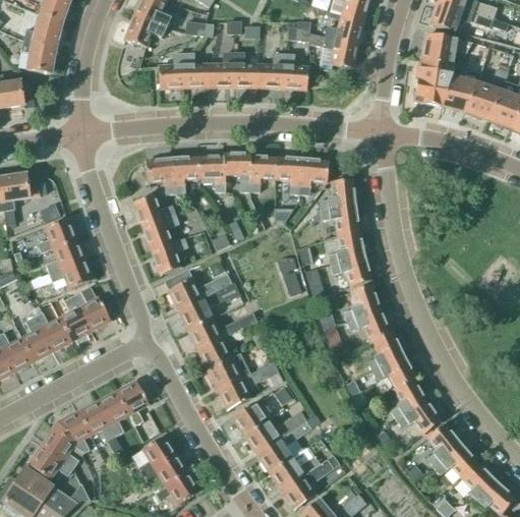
[(41,14),(62,21),(69,0),(45,0),(41,14)]
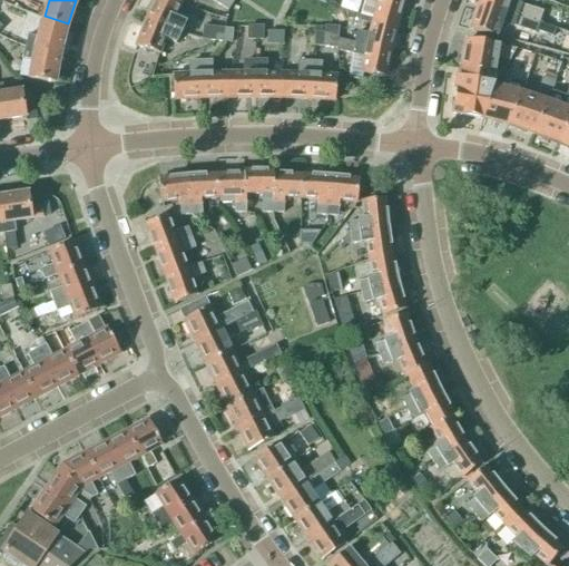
[(174,16),(182,2),(177,0),(155,0),(148,17),(182,30),(185,20),(174,16)]
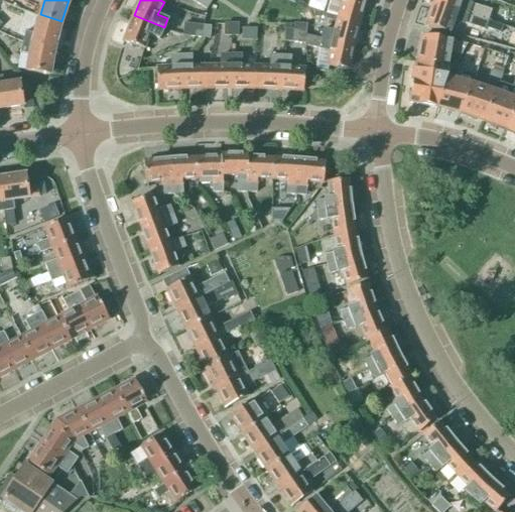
[(360,19),(366,0),(344,0),(340,14),(360,19)]
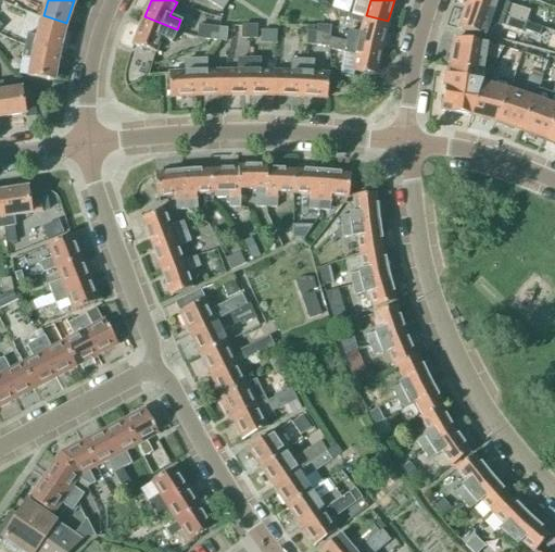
[(526,20),(527,19),(470,0),(465,13),(462,27),(487,34),(491,20),(504,24),(522,30),(524,28),(540,34),(542,25),(526,20)]
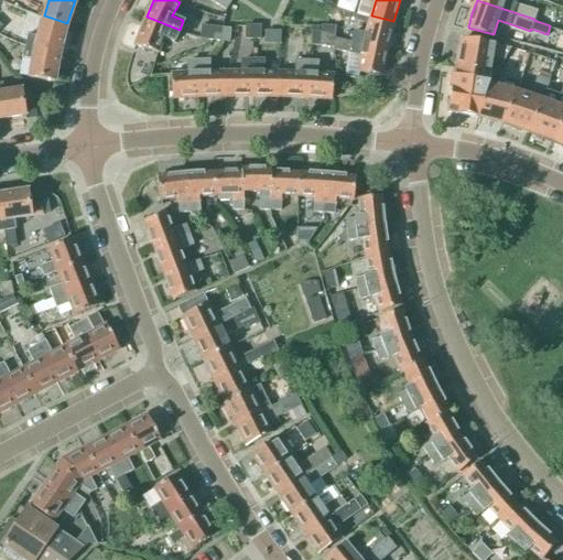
[(517,0),(477,0),(534,19),(538,8),(518,2),(519,0),(517,0)]
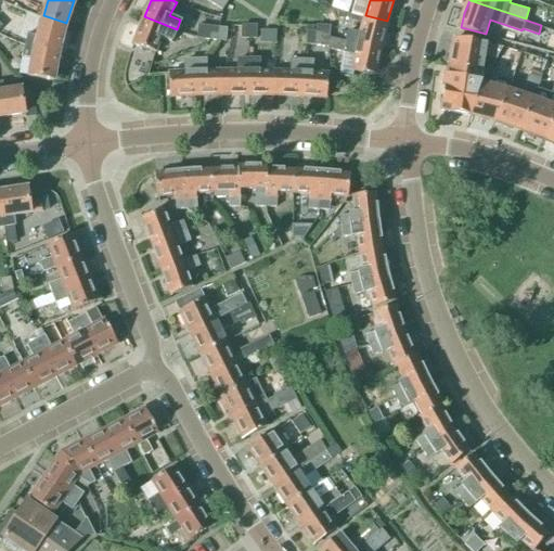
[(59,50),(66,23),(43,15),(38,34),(28,31),(25,42),(59,50)]
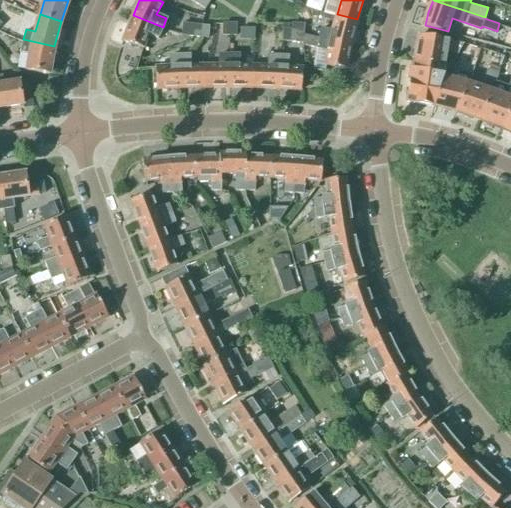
[(352,42),(357,19),(337,14),(333,28),(322,26),(320,36),(352,42)]
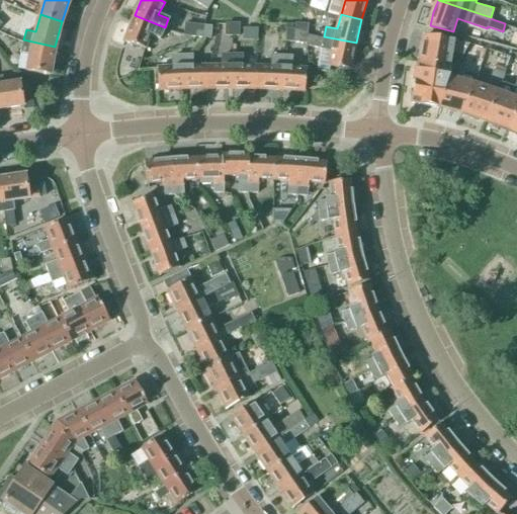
[(161,36),(165,27),(135,15),(124,39),(146,46),(151,31),(161,36)]
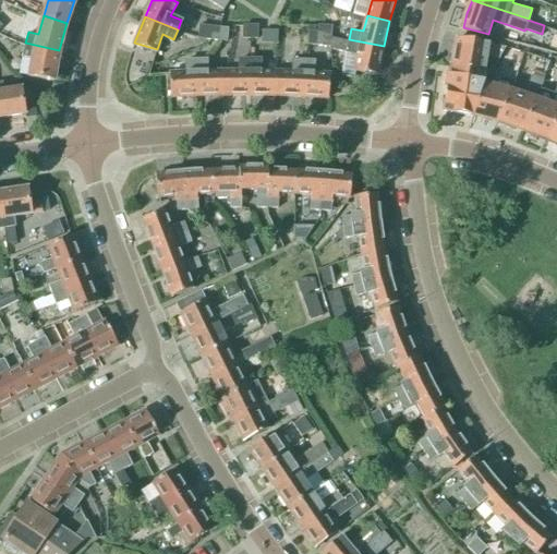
[(227,39),(228,26),(201,23),(198,36),(227,39)]
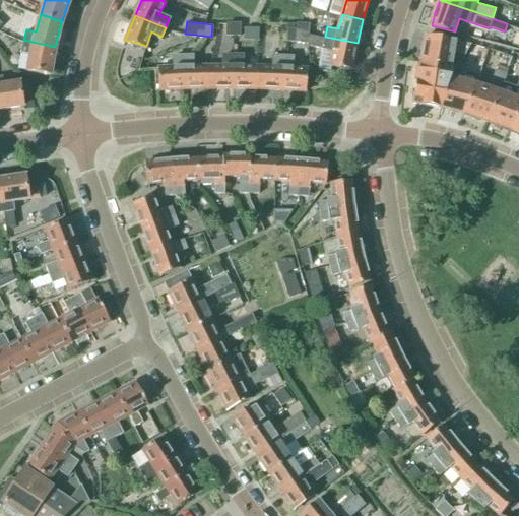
[(309,41),(309,22),(297,21),(297,27),(288,27),(288,40),(309,41)]
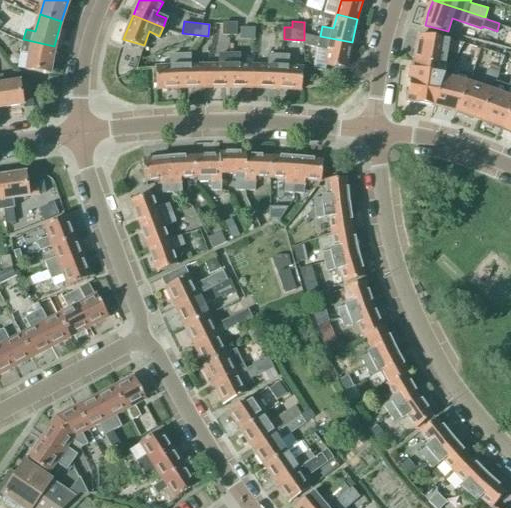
[(417,57),(445,64),(447,50),(458,53),(463,42),(422,34),(417,57)]
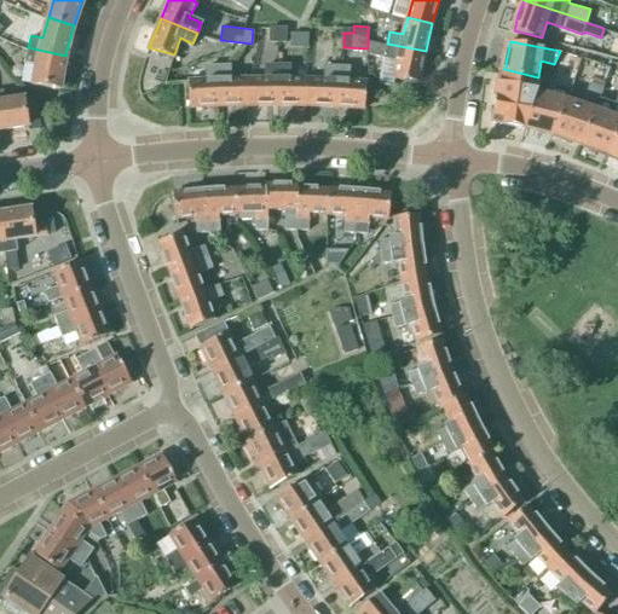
[(420,81),(426,51),(387,44),(385,56),(398,58),(394,76),(420,81)]
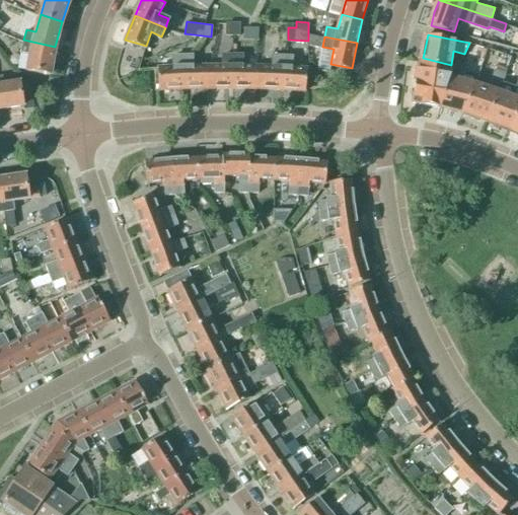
[(51,73),(55,47),(23,40),(20,51),(30,53),(27,69),(51,73)]
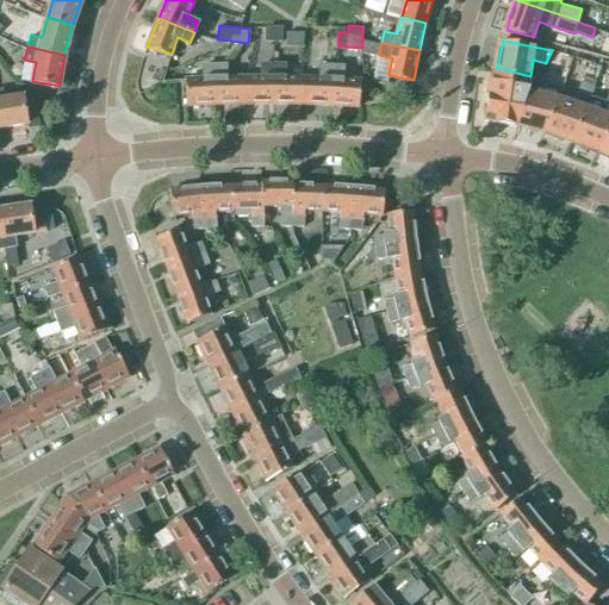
[(273,101),(274,62),(262,62),(262,75),(244,75),(246,101),(263,101),(273,101)]
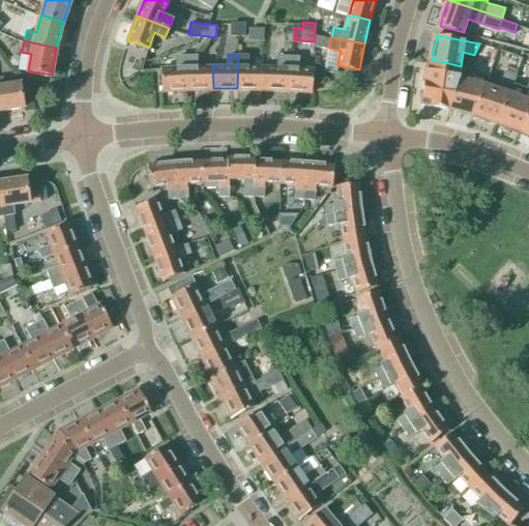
[(262,88),(262,65),(247,65),(247,54),(238,54),(237,88),(254,88),(262,88)]
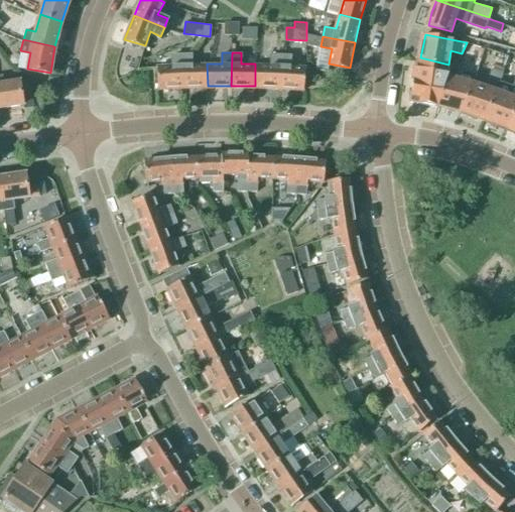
[(158,88),(183,87),(182,53),(172,53),(172,65),(157,66),(158,88)]
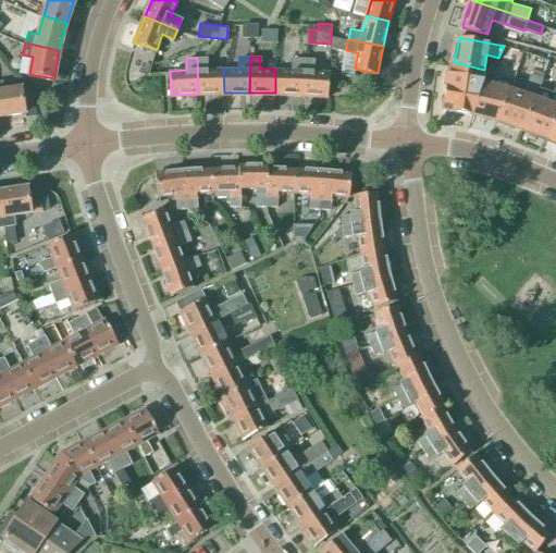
[(224,93),(223,69),(208,69),(207,58),(197,58),(198,94),(224,93)]
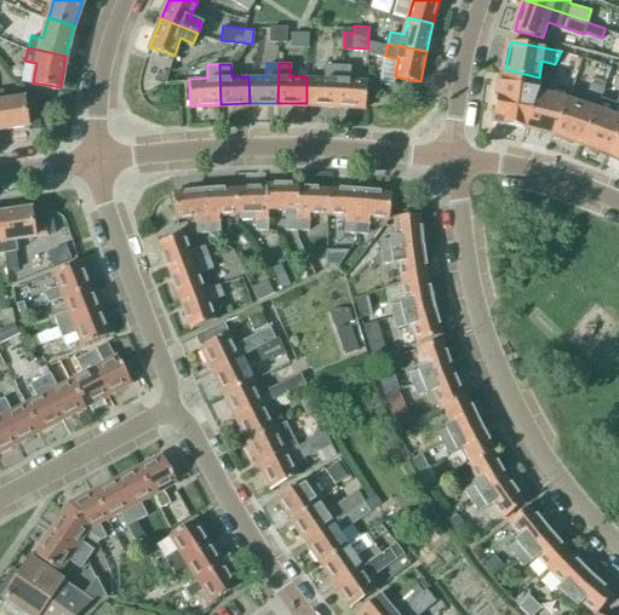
[(336,104),(337,64),(326,64),(325,78),(307,76),(307,103),(326,104),(336,104)]
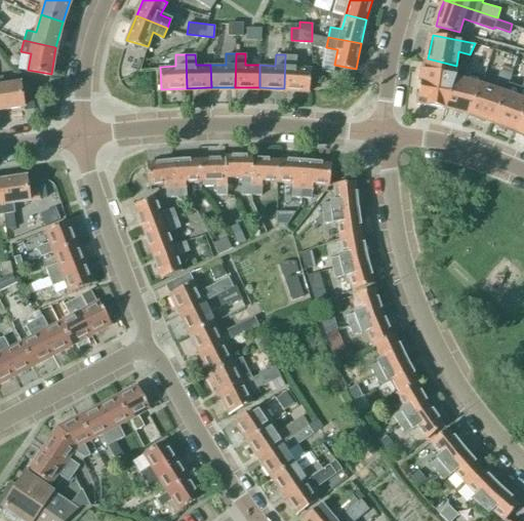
[(285,54),(284,88),(309,90),(311,68),(294,67),(295,55),(285,54)]
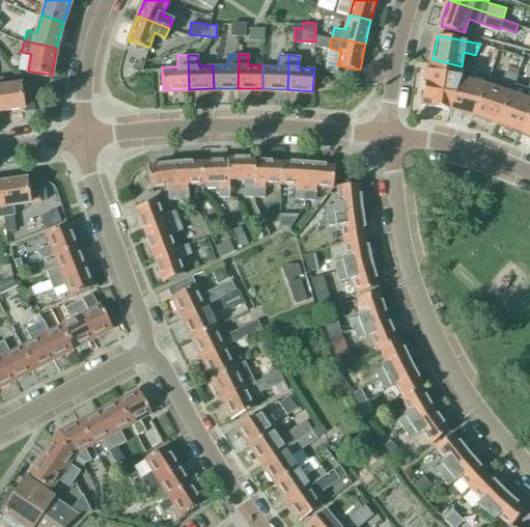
[(462,68),(462,66),(433,59),(430,71),(428,71),(424,104),(451,109),(451,106),(461,77),(448,75),(449,66),(462,68)]
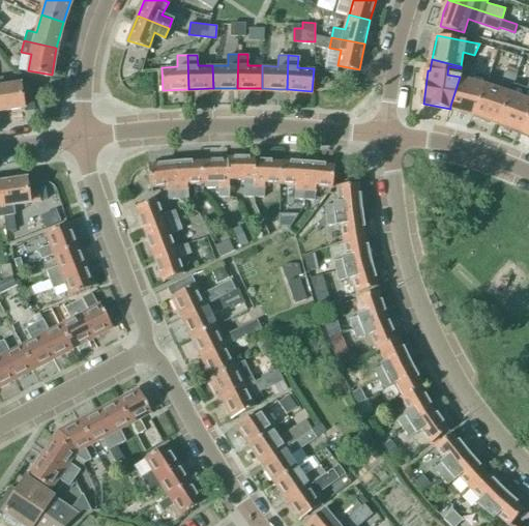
[(487,82),(487,83),(491,68),(481,65),(478,77),(474,76),(473,80),(460,77),(450,106),(450,109),(451,106),(466,113),(468,109),(473,111),(474,111),(487,82)]
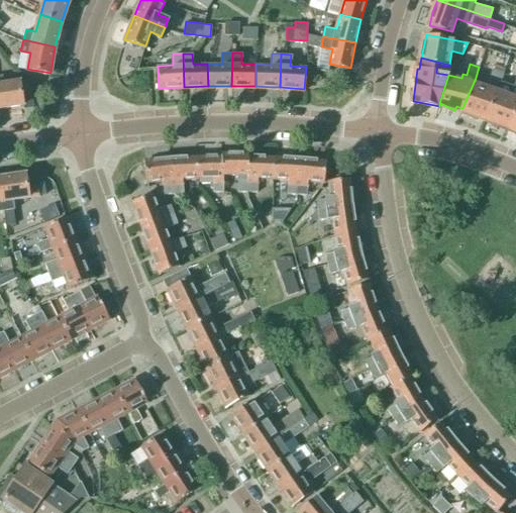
[(500,84),(503,75),(493,72),(490,82),(487,81),(486,85),(475,82),(475,81),(475,80),(462,108),(461,108),(462,109),(460,112),(463,113),(463,111),(478,118),(480,114),(486,117),(484,120),(485,120),(498,89),(500,84)]
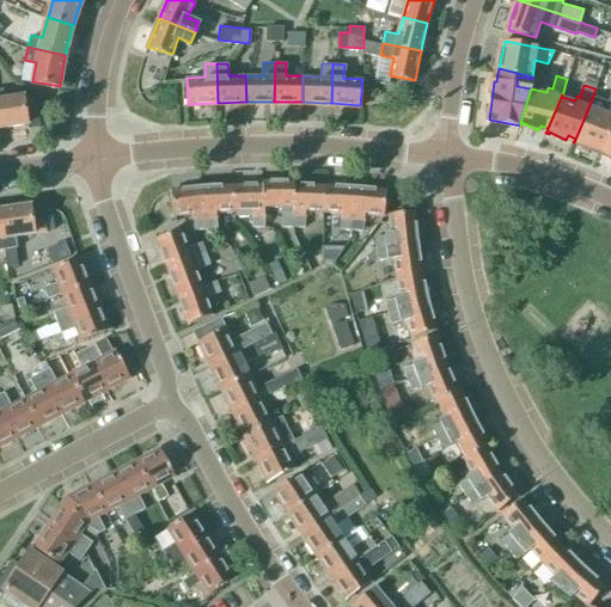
[(0,87),(0,126),(28,122),(23,96),(6,98),(4,87),(0,87)]
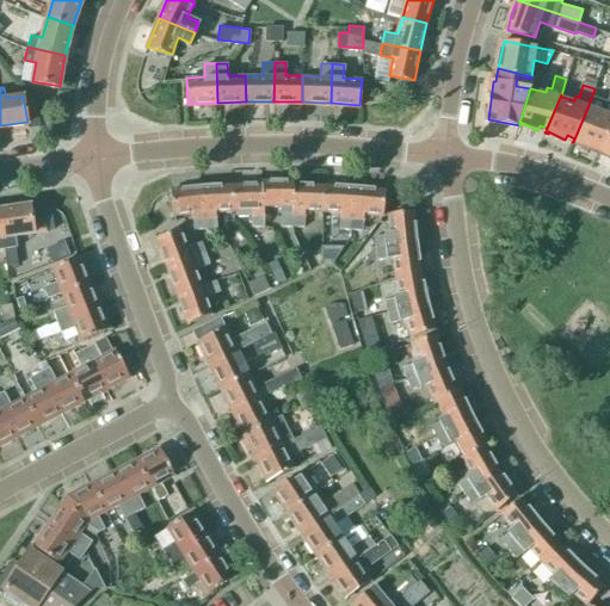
[(609,101),(607,100),(603,111),(589,105),(573,142),(575,143),(575,141),(593,149),(595,144),(602,147),(599,152),(601,153),(609,129),(609,101)]
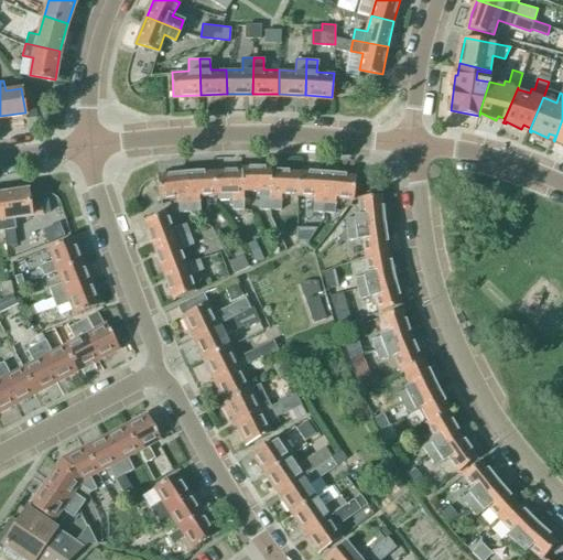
[(245,189),(245,167),(242,167),(242,169),(216,170),(216,192),(233,192),(233,207),(245,207),(245,189)]
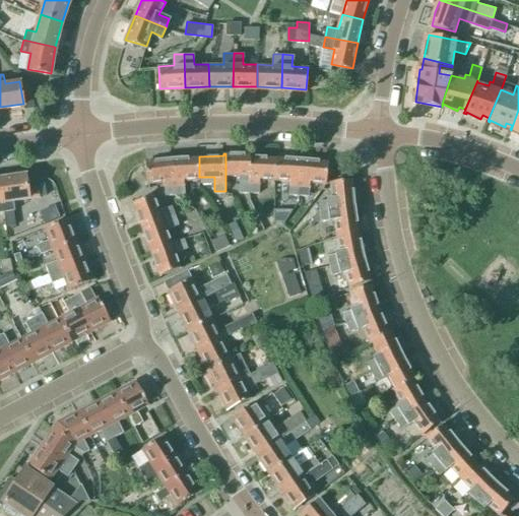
[(250,191),(251,155),(250,155),(250,153),(225,153),(225,174),(239,174),(239,179),(240,179),(240,191),(250,191)]
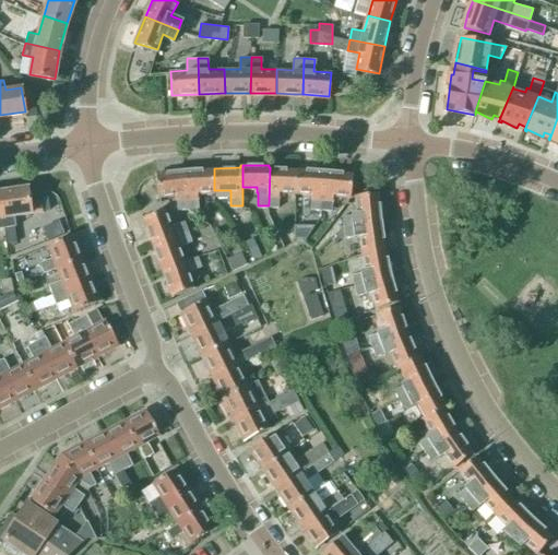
[(295,191),(296,168),(270,167),(269,205),(279,205),(280,191),(295,191)]
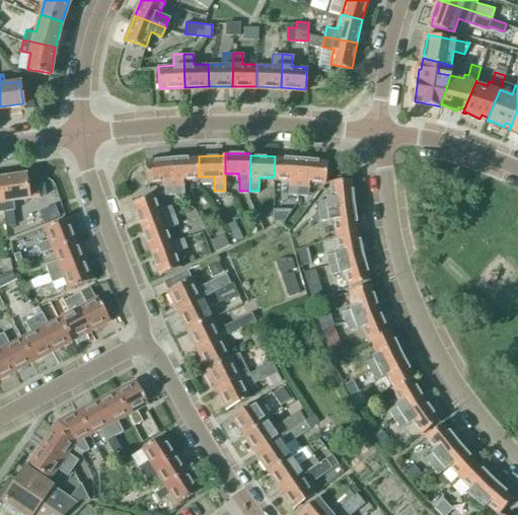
[(183,177),(199,176),(199,156),(185,157),(170,158),(174,193),(185,192),(183,177)]
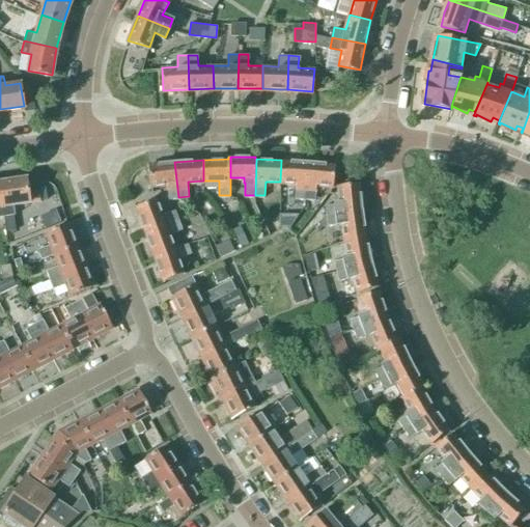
[(305,197),(308,162),(299,161),(281,160),(280,182),(296,183),(295,188),(296,188),(295,196),(305,197)]
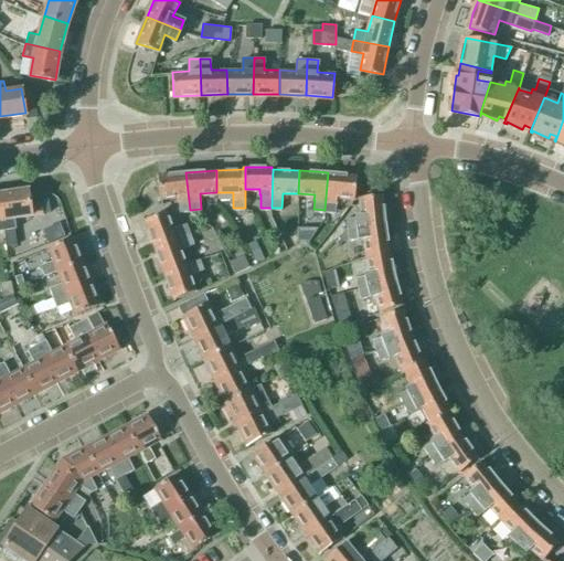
[(179,211),(190,210),(185,172),(171,173),(158,175),(160,198),(178,197),(178,202),(179,211)]
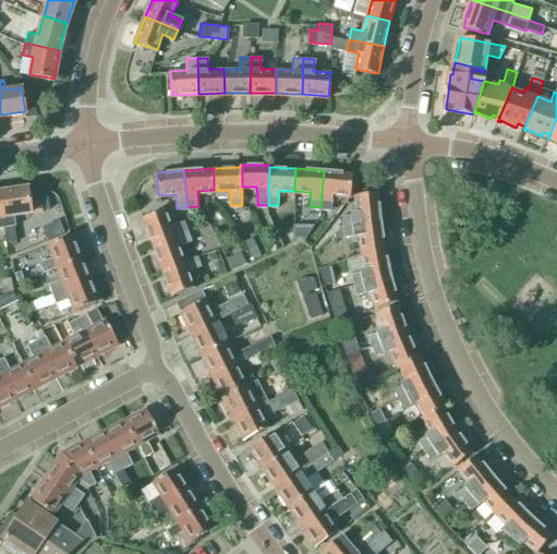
[(324,170),(321,207),(331,208),(333,199),(331,199),(331,194),(349,195),(352,172),(324,170)]
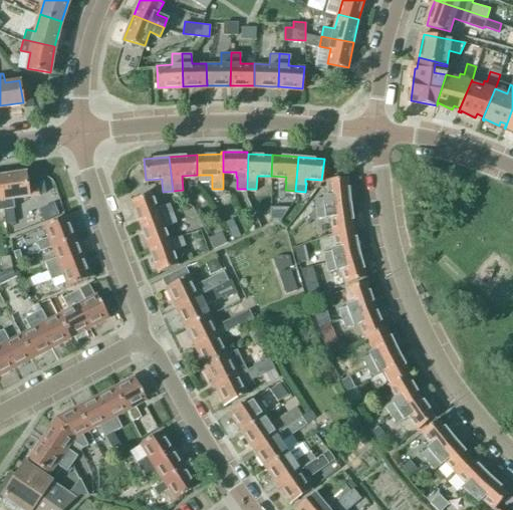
[(0,176),(4,208),(15,206),(14,197),(40,193),(38,185),(28,186),(26,172),(0,176)]
